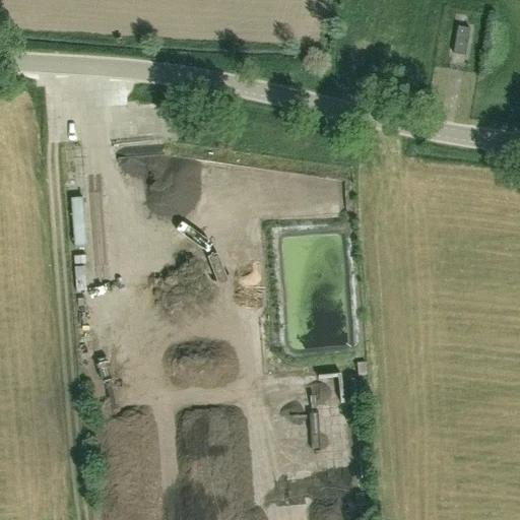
[(465,55),(470,28),(458,26),(453,53),(465,55)]
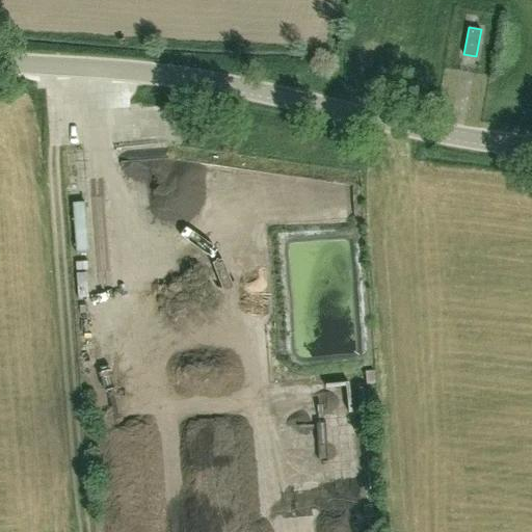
[(100,195),(87,195),(89,245),(102,244),(100,195)]
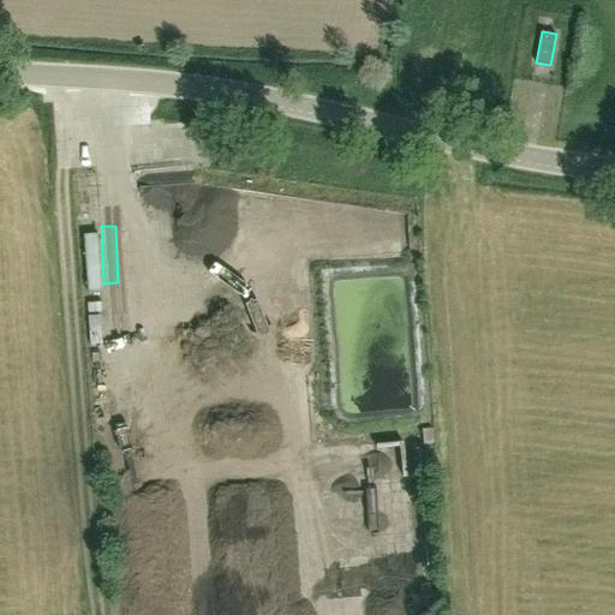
[(97,233),(85,234),(89,291),(101,291),(97,233)]
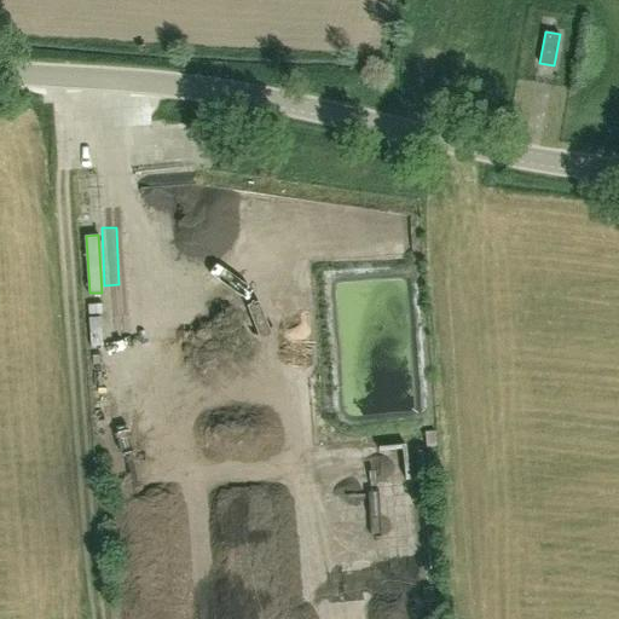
[(437,447),(435,433),(426,433),(427,447),(437,447)]
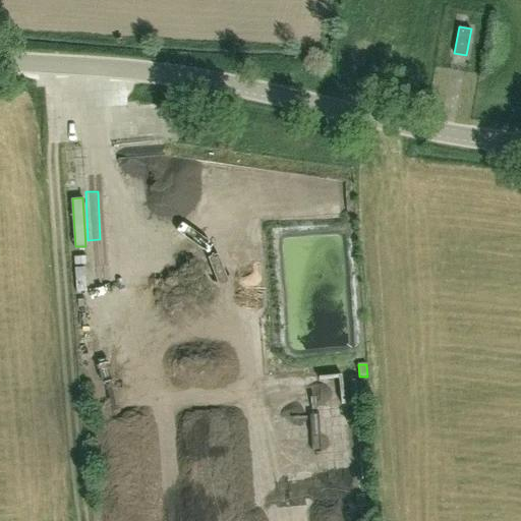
[(364,495),(357,495),(357,507),(365,507),(364,495)]
